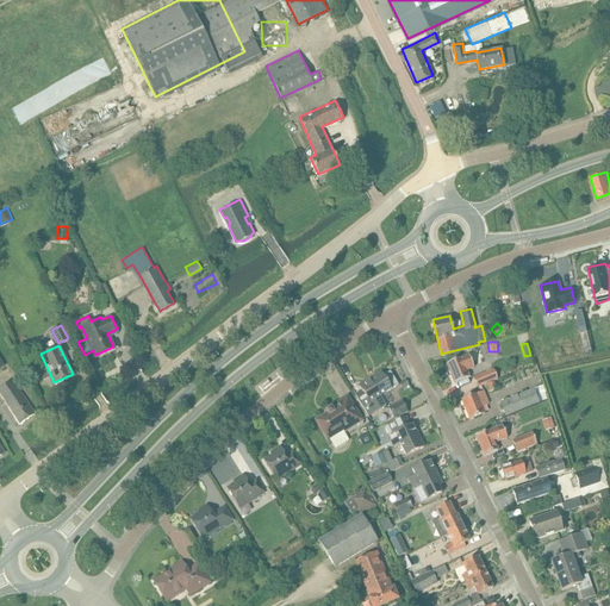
[(473,363),(468,353),(447,362),(454,381),(470,375),(466,367),(473,363)]
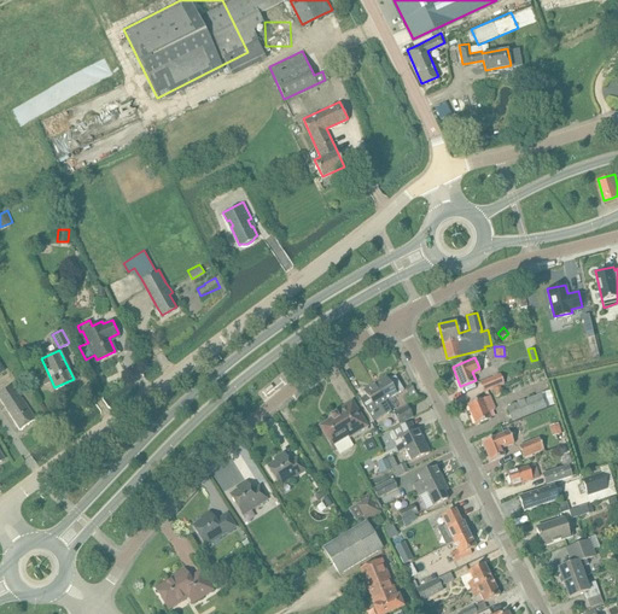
[(483,390),(503,381),(500,372),(479,380),(482,385),(483,390)]
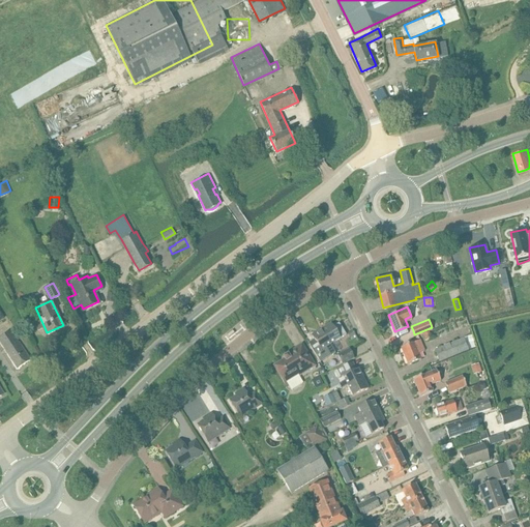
[(331,321),(321,327),(330,342),(335,340),(335,339),(341,337),(346,332),(339,321),(332,324),(331,321)]
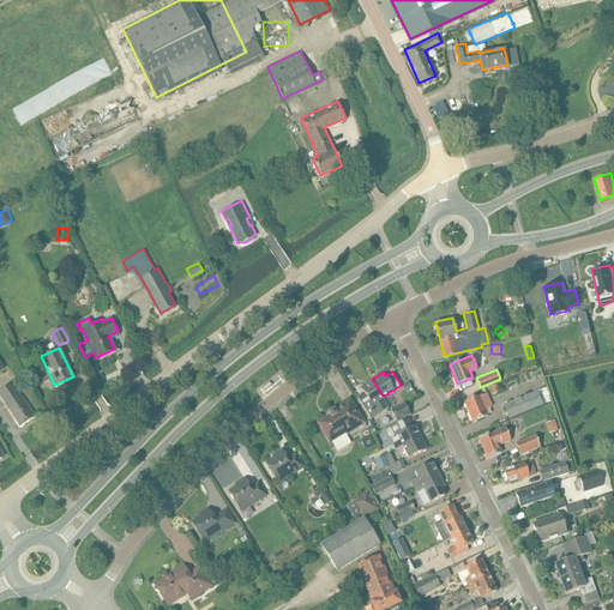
[(386,402),(372,379),(360,386),(365,392),(357,396),(368,414),(375,409),(372,403),(377,399),(383,409),(389,405),(386,402)]
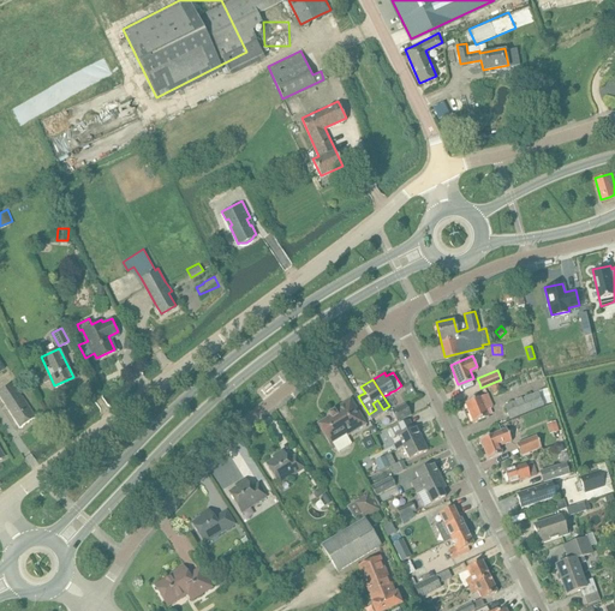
[(408,379),(402,383),(406,390),(412,385),(408,379)]
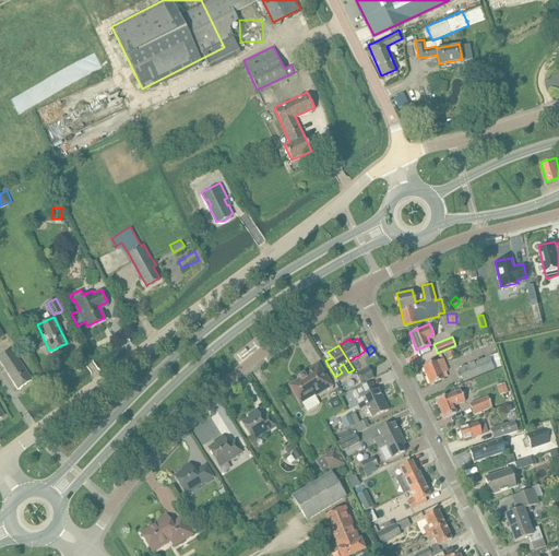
[(0,353),(0,358),(12,378),(19,387),(32,378),(11,346),(0,353)]
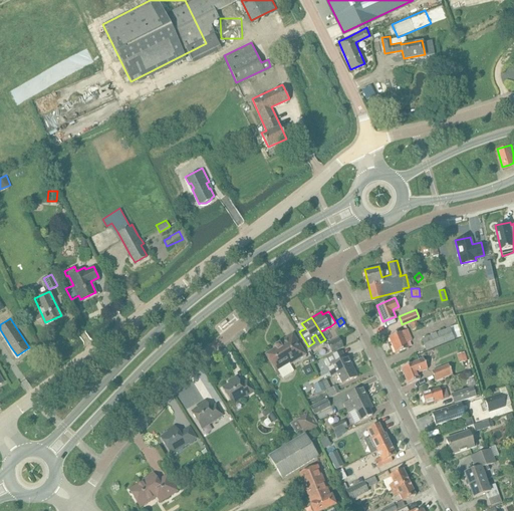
[(416,319),(410,321),(413,327),(419,325),(416,319)]
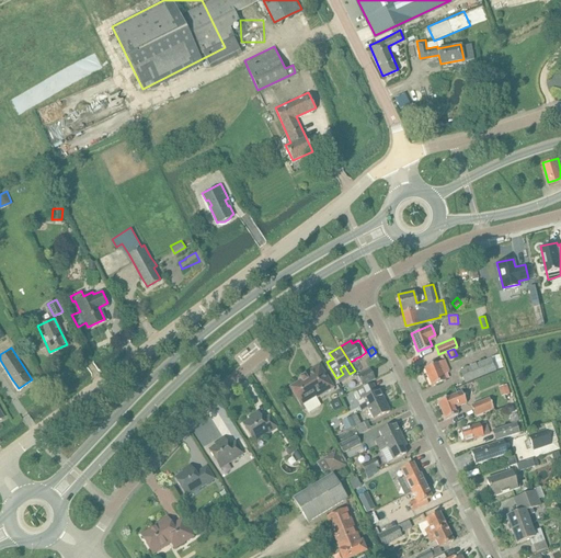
[(466,380),(495,368),(490,356),(460,368),(466,380)]
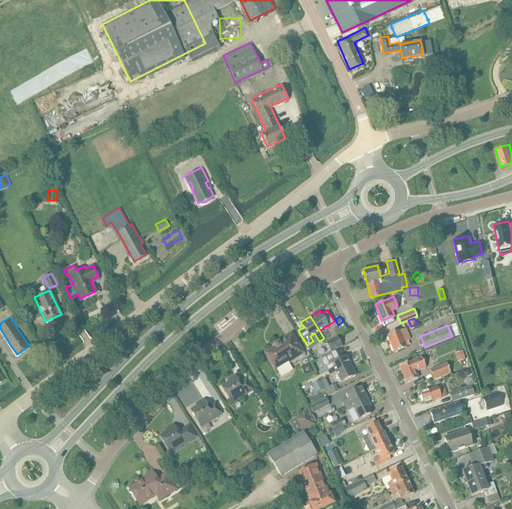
[(394,350),(403,347),(406,345),(404,340),(411,338),(406,326),(387,334),(394,350)]
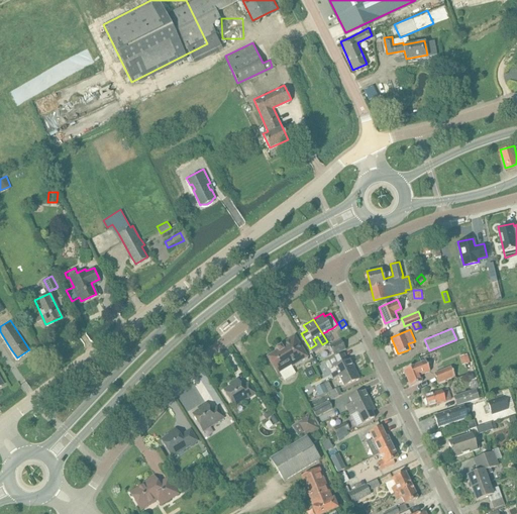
[(307,355),(300,342),(294,334),(280,343),(280,344),(276,346),(278,349),(268,355),(277,371),(280,376),(282,375),(284,379),(296,372),(292,365),(307,355)]
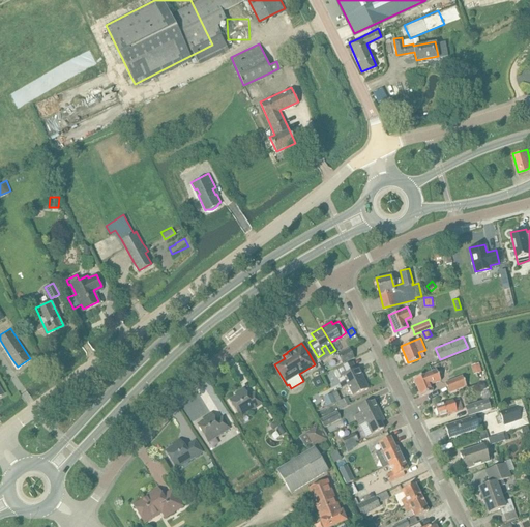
[(337,353),(342,362),(354,356),(352,352),(349,347),(337,353)]
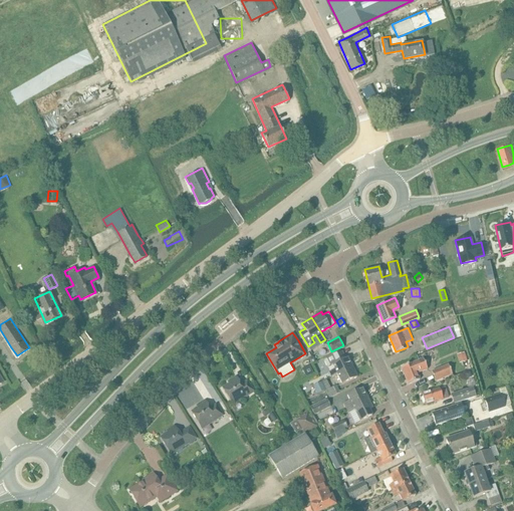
[(341,351),(340,349),(324,358),(327,366),(332,363),(334,367),(328,369),(330,374),(336,371),(337,372),(352,364),(347,354),(343,356),(341,351)]
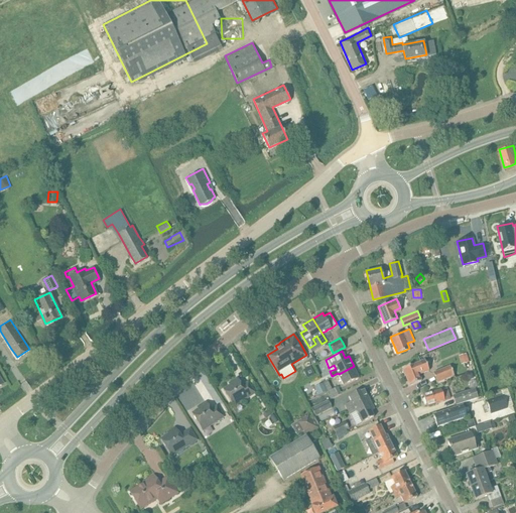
[(461,363),(469,360),(466,351),(458,354),(461,363)]
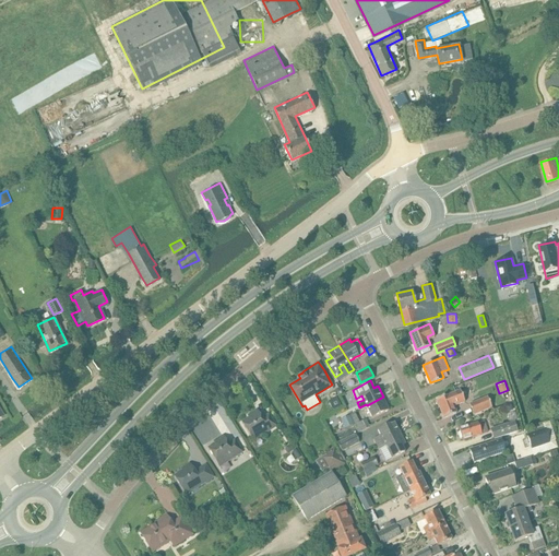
[(460,388),(452,391),(436,398),(443,416),(456,411),(453,404),(456,403),(465,400),(460,388)]
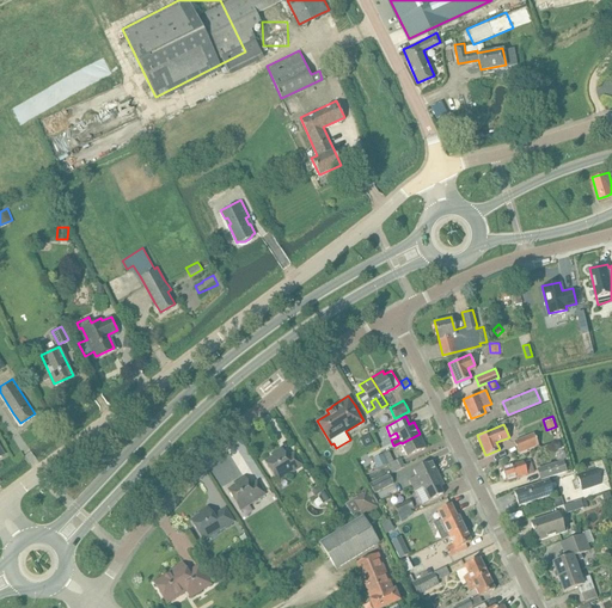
[(514,440),(518,450),(538,443),(533,431),(514,440)]
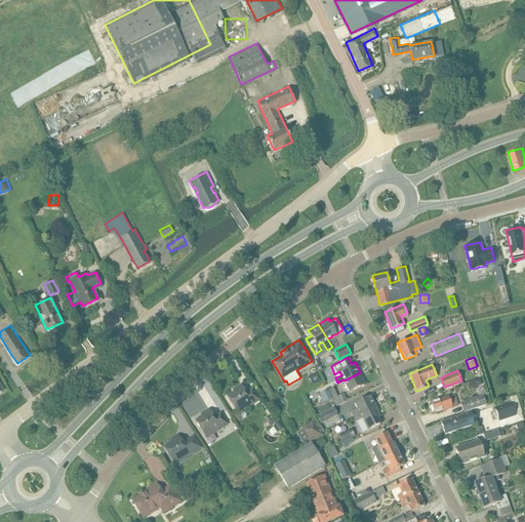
[(345,380),(349,391),(365,383),(360,372),(345,380)]
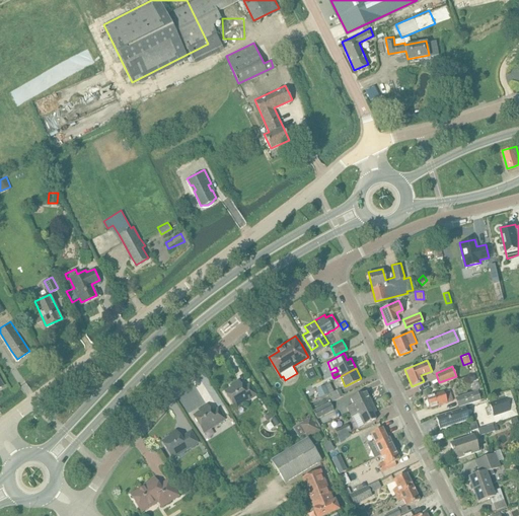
[(230,383),(231,385),(225,390),(234,404),(240,400),(242,403),(256,394),(249,382),(243,386),(238,378),(230,383)]
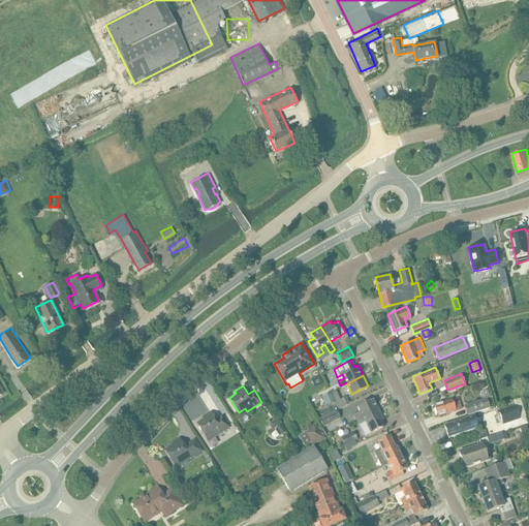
[(336,388),(330,391),(335,399),(339,407),(349,402),(345,395),(340,398),(336,388)]
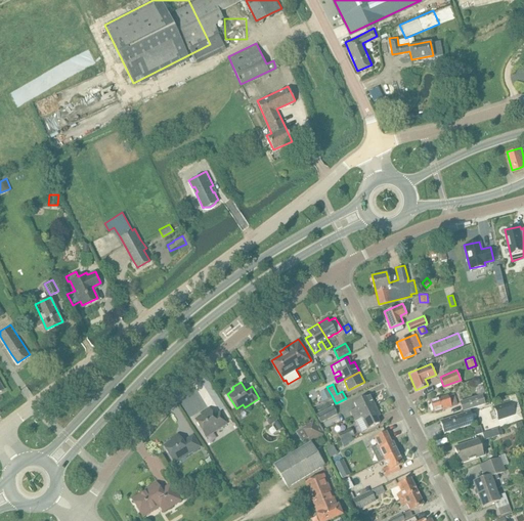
[(323,399),(332,395),(326,387),(318,391),(323,399)]
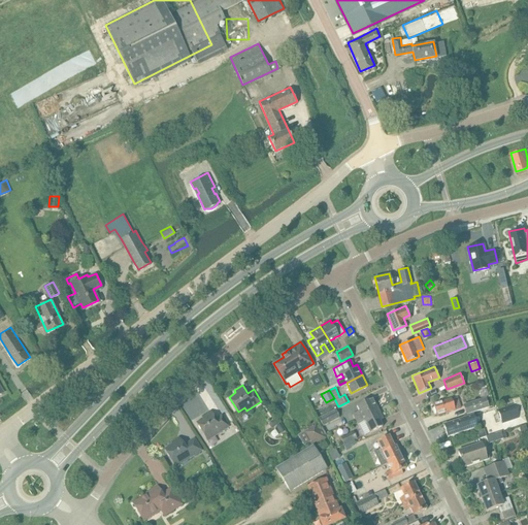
[(433,403),(436,414),(460,406),(456,395),(433,403)]
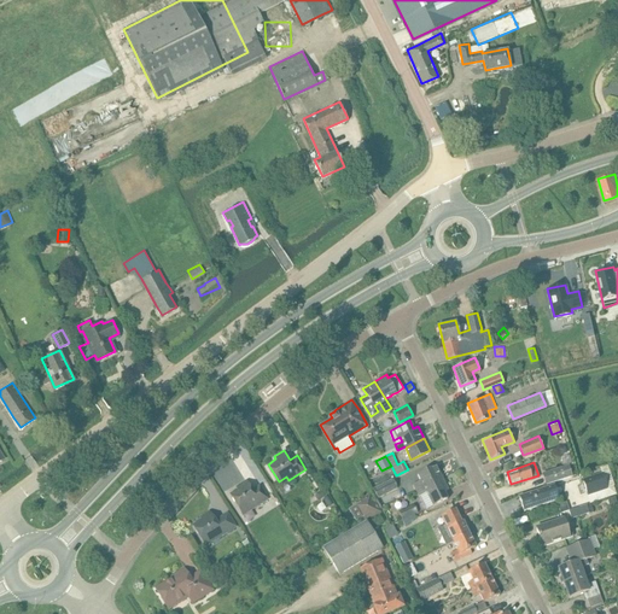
[(418,472),(420,478),(413,483),(415,489),(442,475),(436,463),(418,472)]
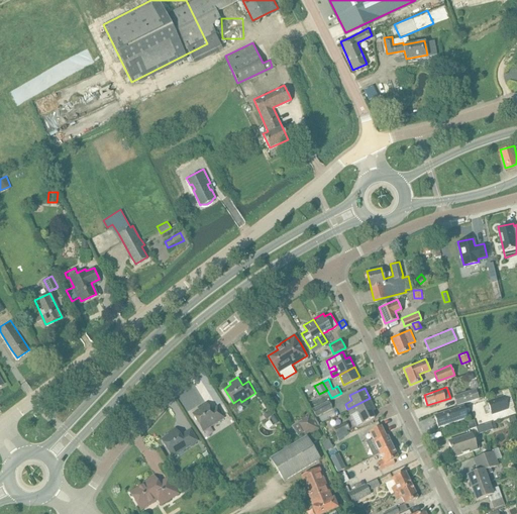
[(453,395),(456,404),(478,397),(475,388),(453,395)]
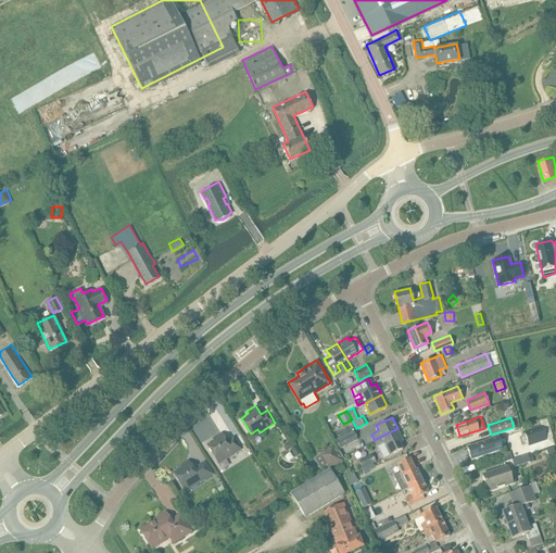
[(523,429),(529,444),(546,438),(542,424),(523,429)]
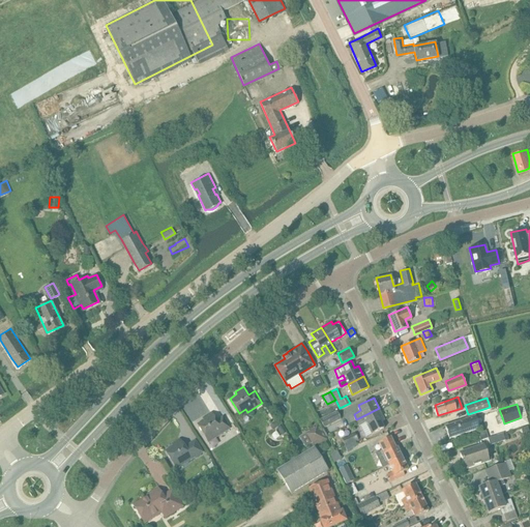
[(384,427),(381,420),(384,418),(379,408),(356,419),(358,425),(361,423),(365,420),(372,433),(384,427)]
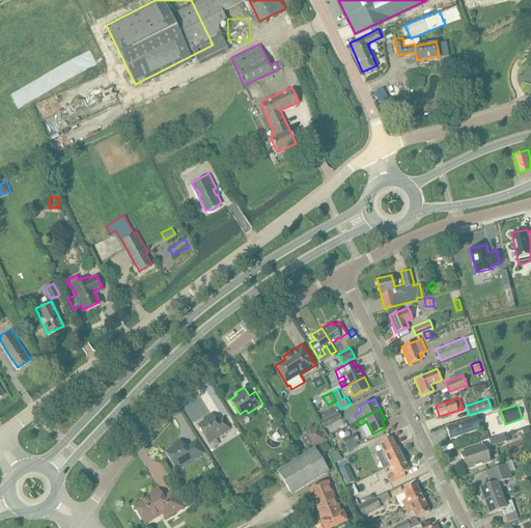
[(324,426),(341,418),(337,410),(319,418),(324,426)]
